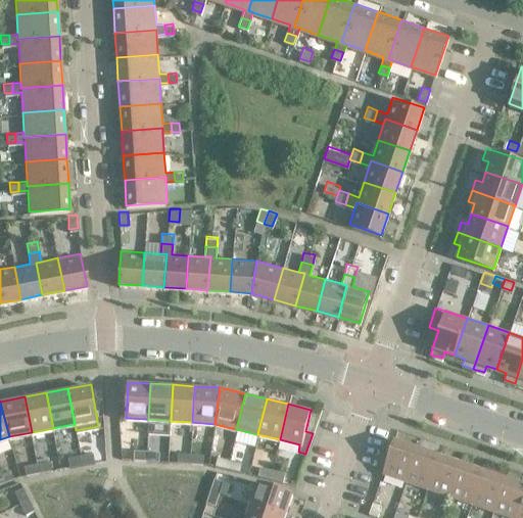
[(382,471),(406,479),(417,446),(393,438),(382,471)]
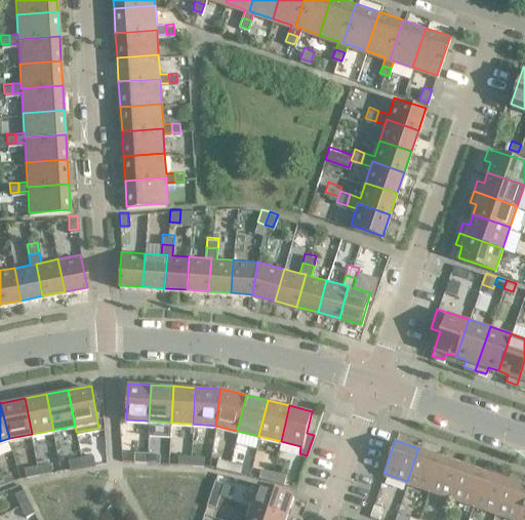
[(441,455),(418,448),(407,481),(430,488),(441,455)]
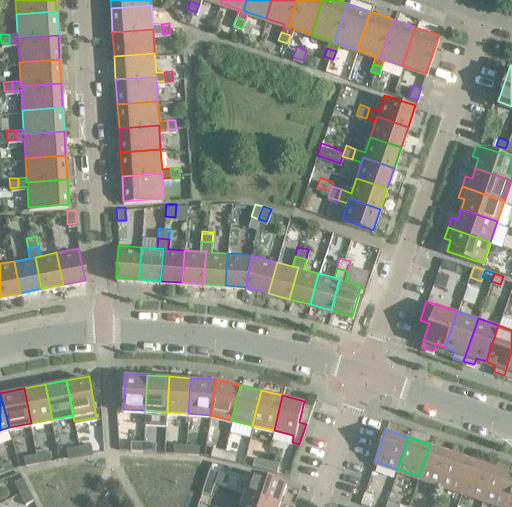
[(131,438),(130,447),(143,448),(143,439),(131,438)]
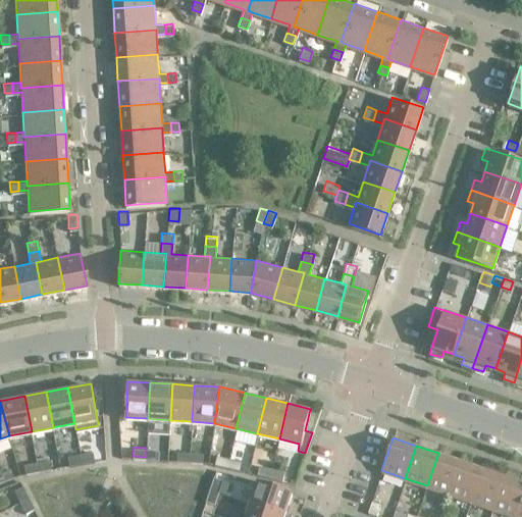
[(159,449),(146,448),(146,457),(158,458),(159,449)]
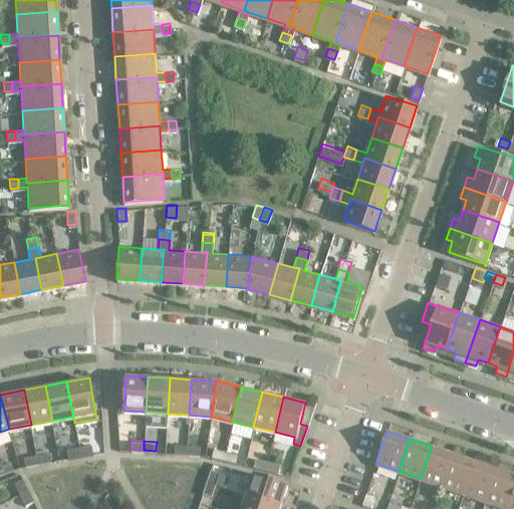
[(90,443),(78,445),(80,454),(92,452),(90,443)]
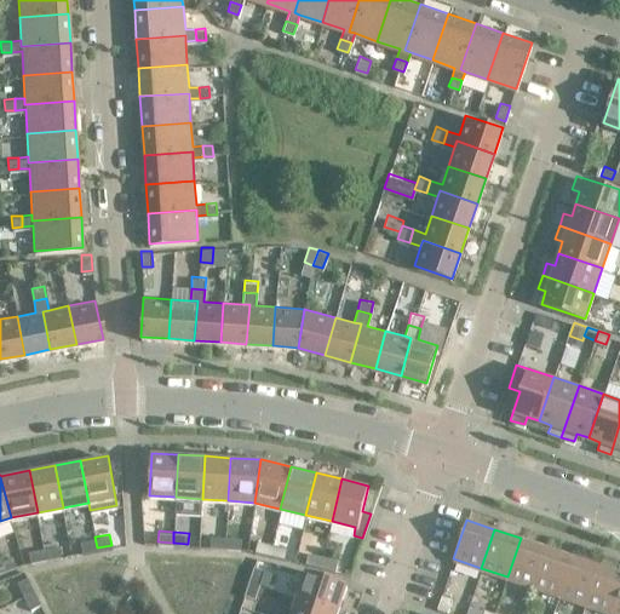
[(211,534),(211,545),(225,546),(225,535),(211,534)]
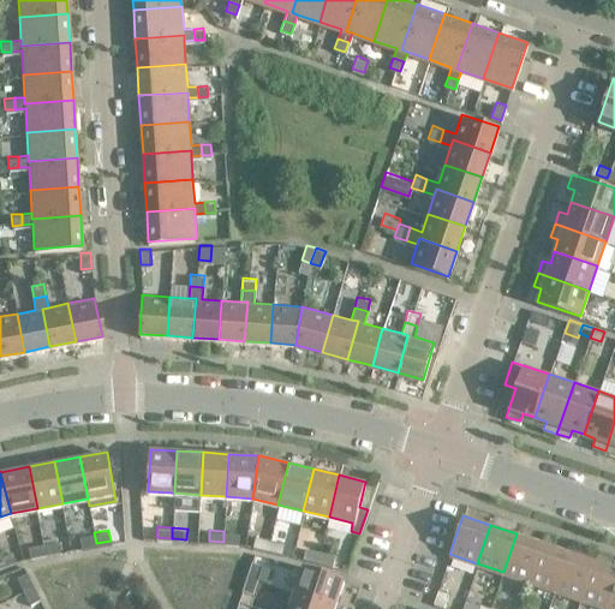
[(239,531),(224,531),(224,542),(238,543),(239,531)]
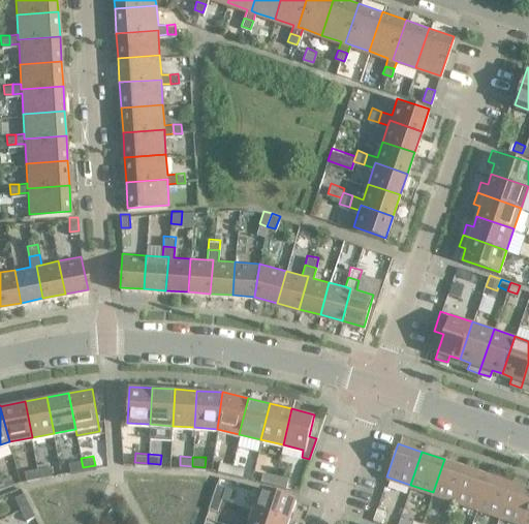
[(83,467),(81,458),(68,461),(70,470),(83,467)]
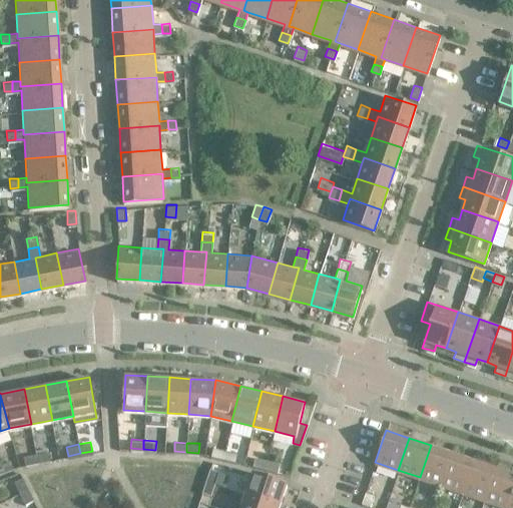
[(452,452),(431,445),(420,477),(441,485),(452,452)]
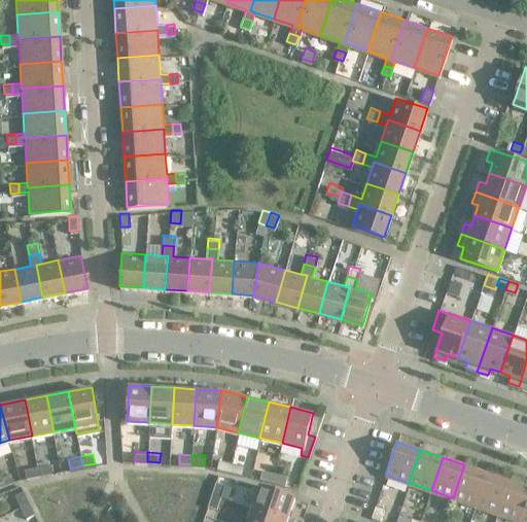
[(218,458),(216,466),(229,470),(232,461),(218,458)]
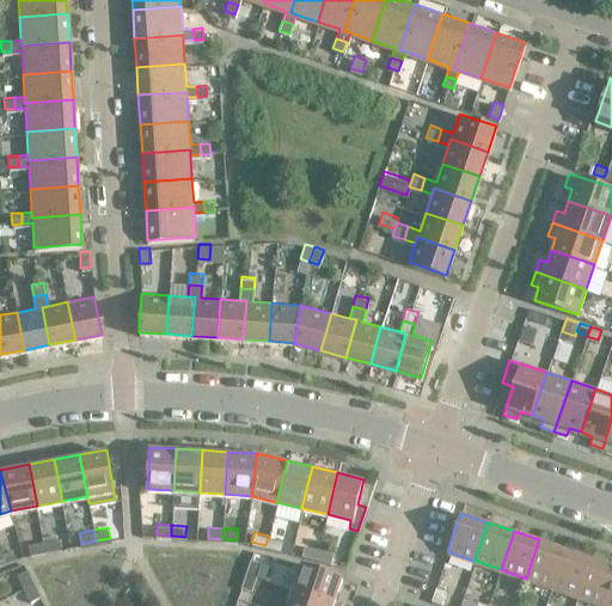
[(283,538),(269,536),(265,545),(280,549),(283,538)]
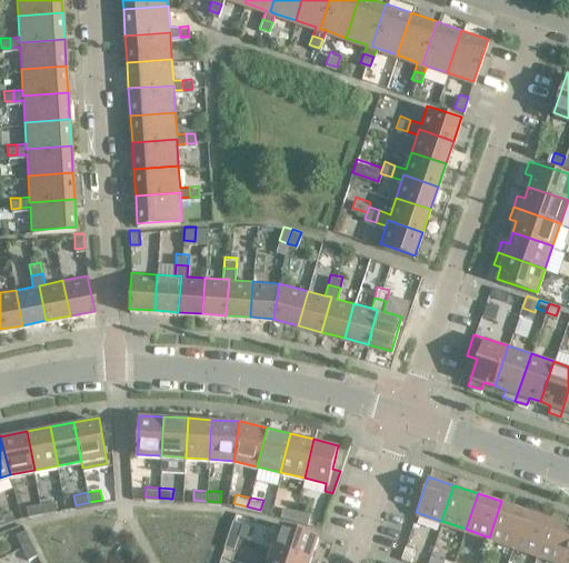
[(53,499),(40,501),(42,511),(56,509),(53,499)]
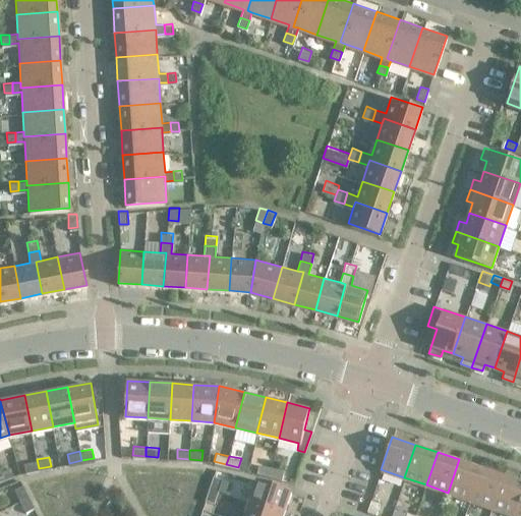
[(39,468),(37,459),(24,462),(26,471),(39,468)]
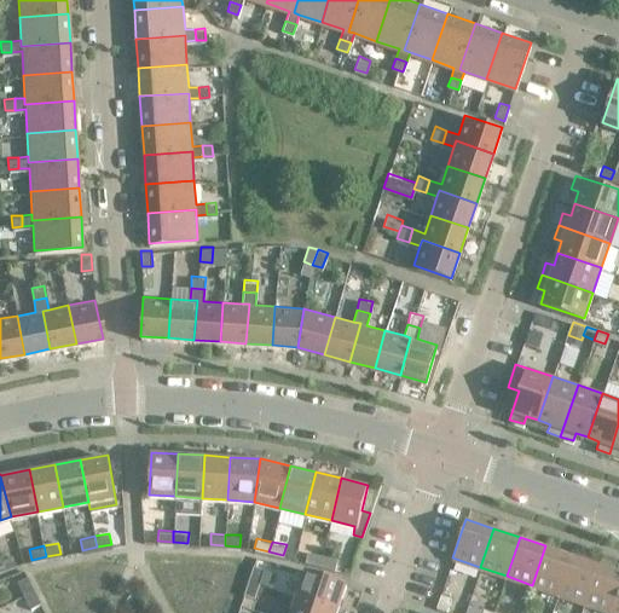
[(572,555),(545,545),(532,585),(559,594),(572,555)]
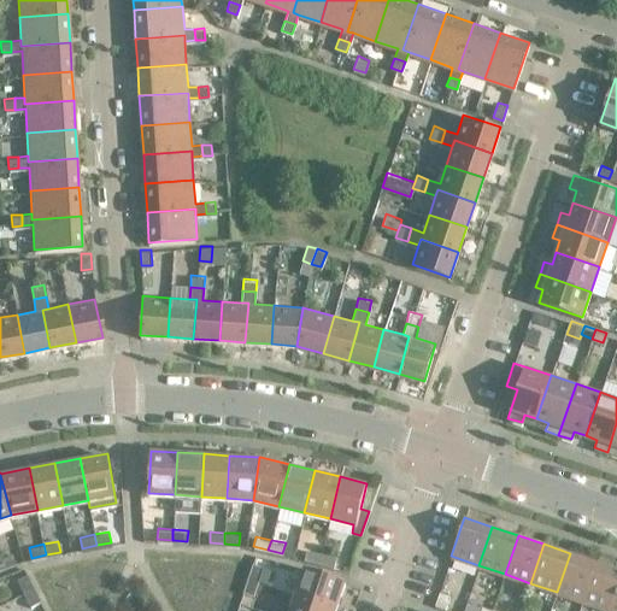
[(306,548),(304,559),(318,562),(321,552),(306,548)]
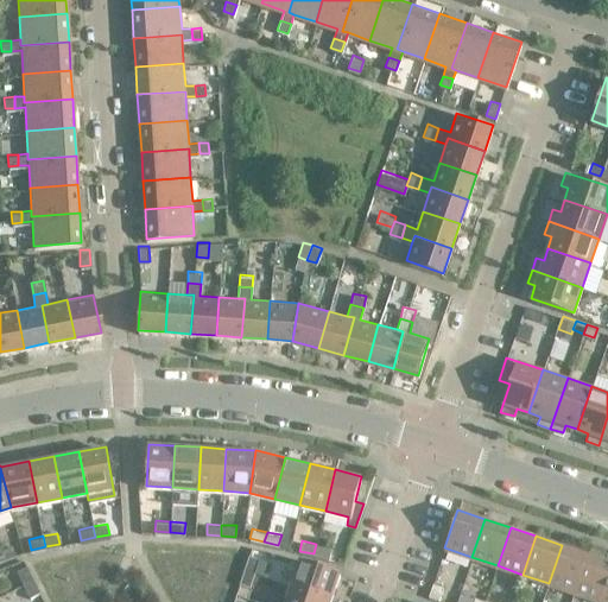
[(12,543),(0,547),(0,551),(2,558),(17,553),(12,543)]
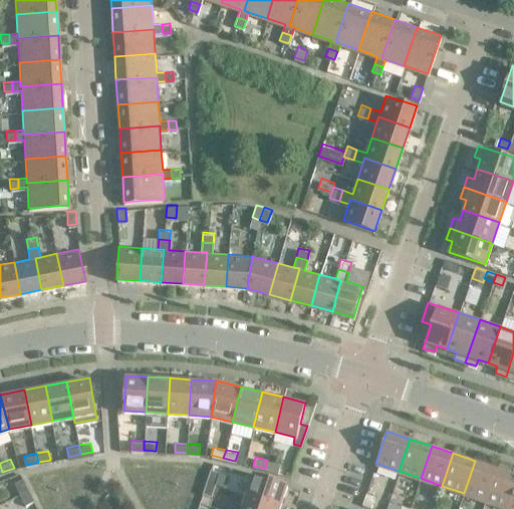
[(280,463),(267,460),(265,468),(277,471),(280,463)]
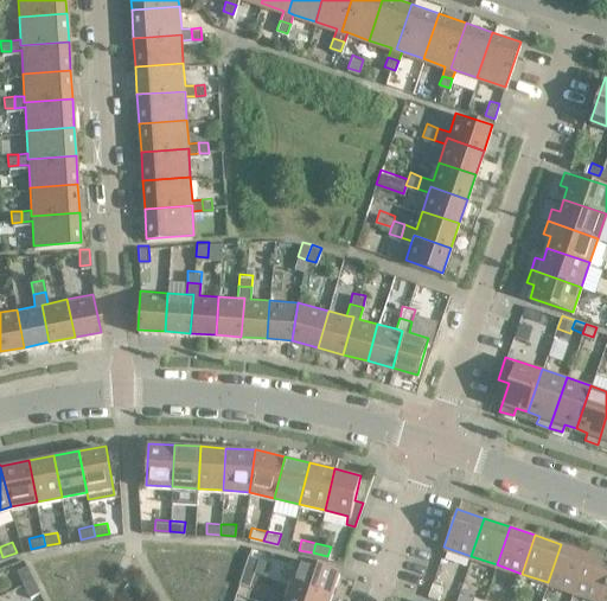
[(586,552),(561,544),(548,582),(573,592),(586,552)]
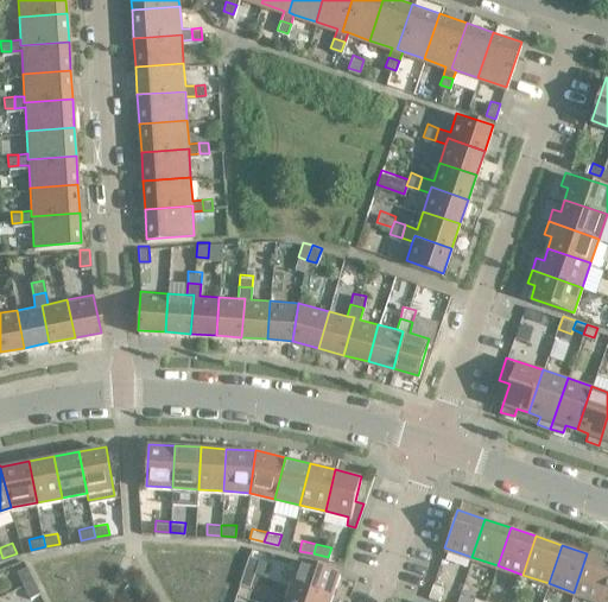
[(259,557),(249,553),(245,568),(254,571),(259,557)]
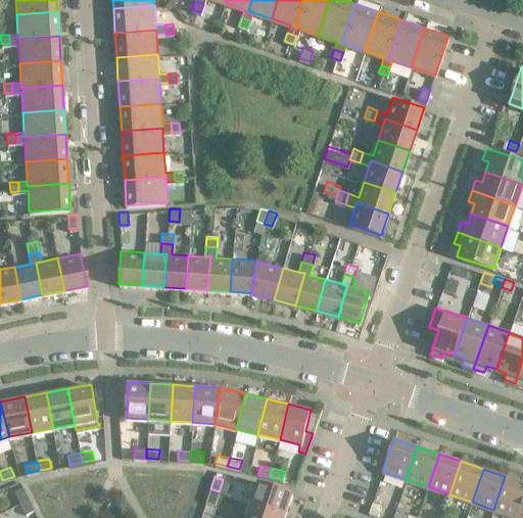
[(522,496),(522,482),(505,476),(493,510),(516,517),(522,496)]
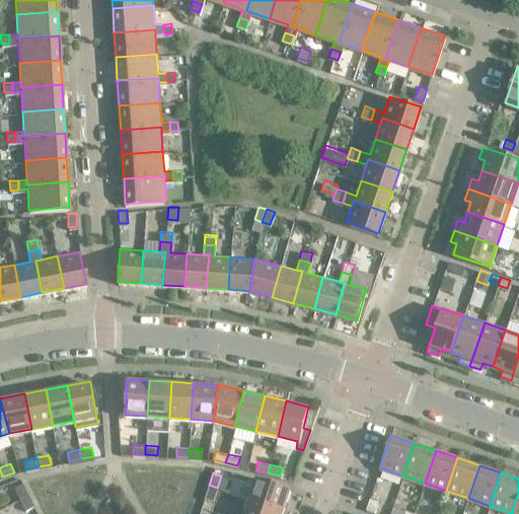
[(290,488),(255,476),(248,498),(283,510),(290,488)]
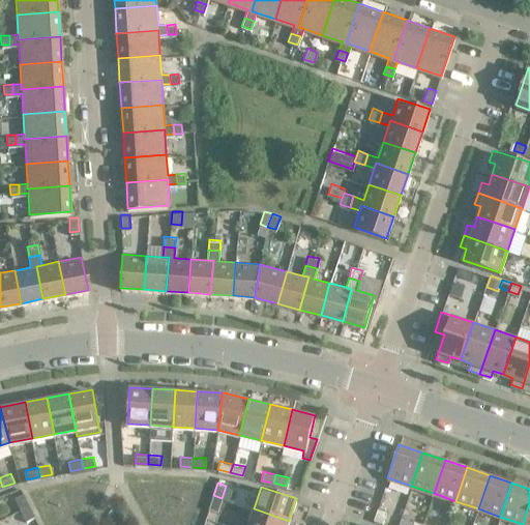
[(29,503),(24,492),(15,496),(21,507),(29,503)]
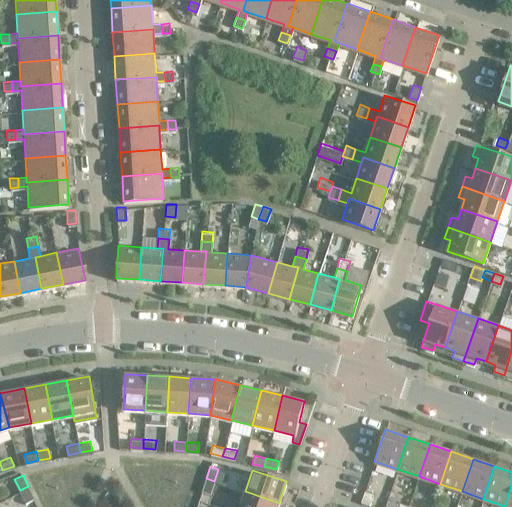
[(214,481),(206,478),(202,489),(210,492),(214,481)]
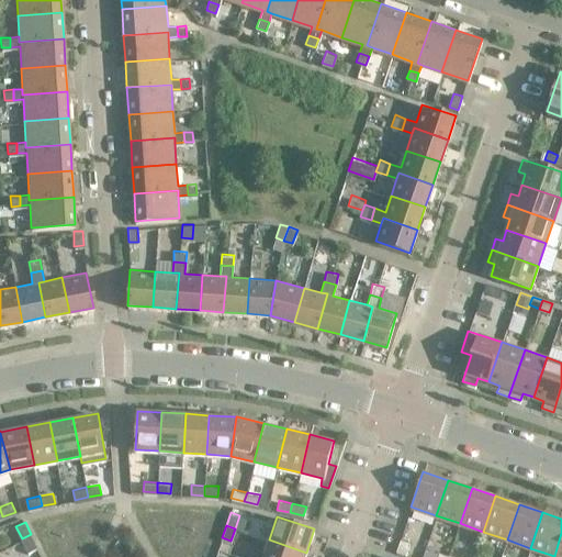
[(37,546),(31,534),(22,538),(27,550),(37,546)]
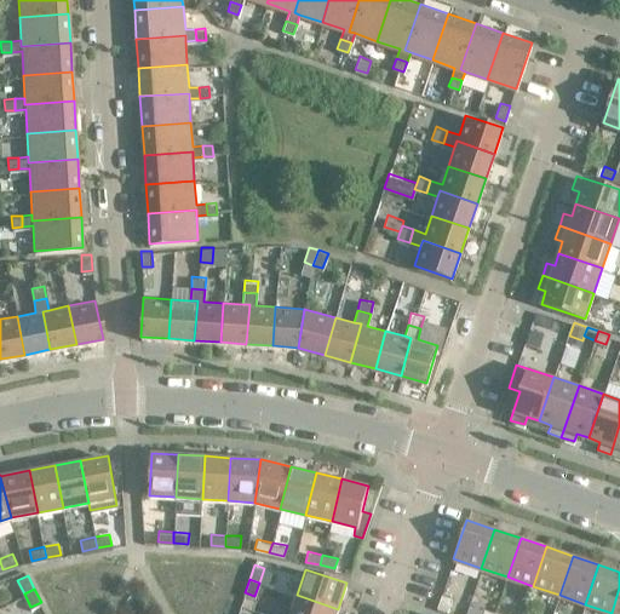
[(437,607),(447,610),(452,597),(442,594),(437,607)]
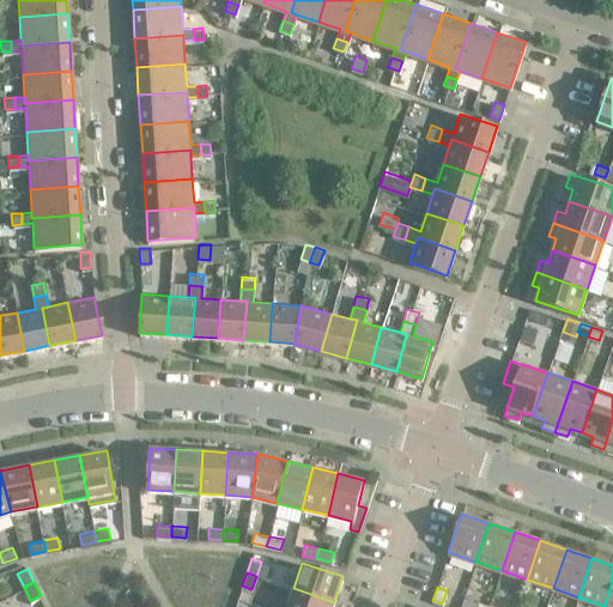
[(332,606),(334,602),(293,588),(286,606),(332,606)]
